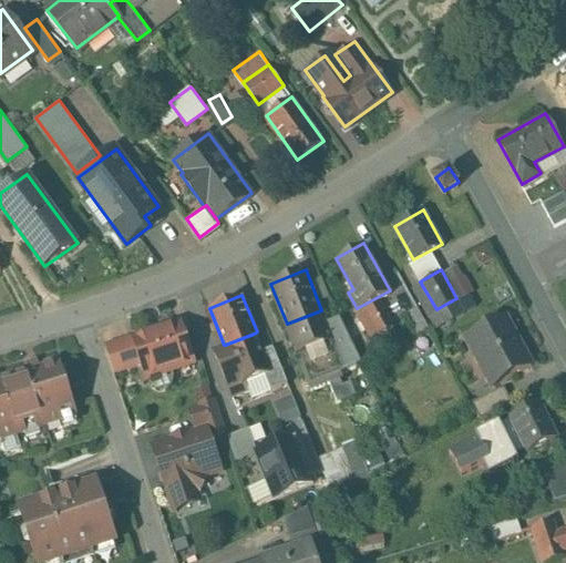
[(380,302),(366,309),(368,313),(360,316),(371,336),(392,324),(380,302)]
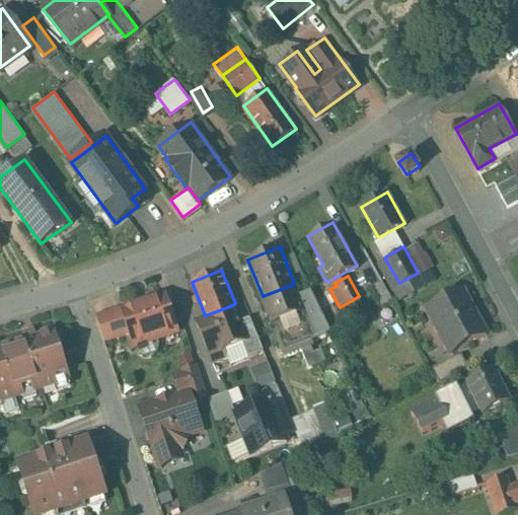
[(391,297),(381,279),(370,285),(380,303),(391,297)]
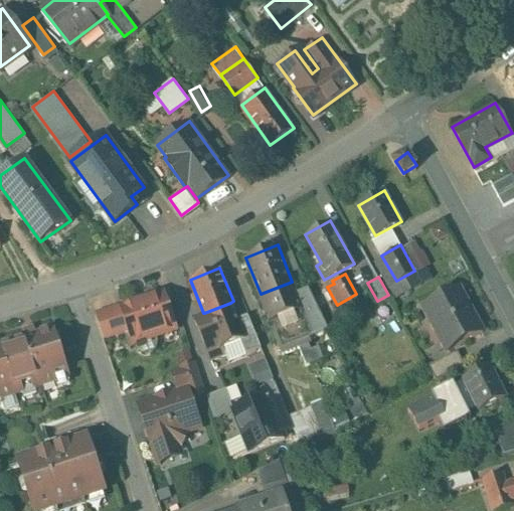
[(292,282),(261,294),(279,341),(296,335),(298,339),(328,327),(318,306),(312,292),(308,286),(296,291),(292,282)]
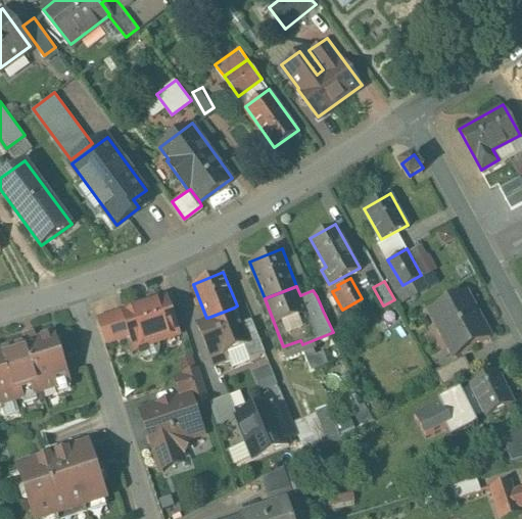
[(466,290),(430,310),(454,352),(489,333),(466,290)]
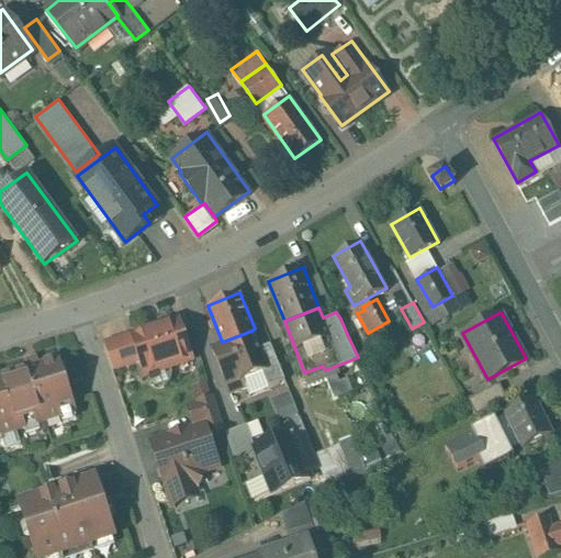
[(349,314),(340,319),(347,334),(357,330),(349,314)]
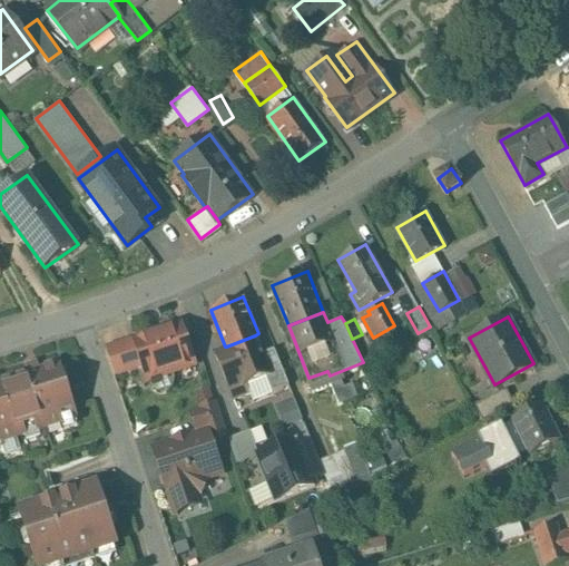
[(180,323),(136,338),(144,361),(148,376),(194,360),(180,323)]
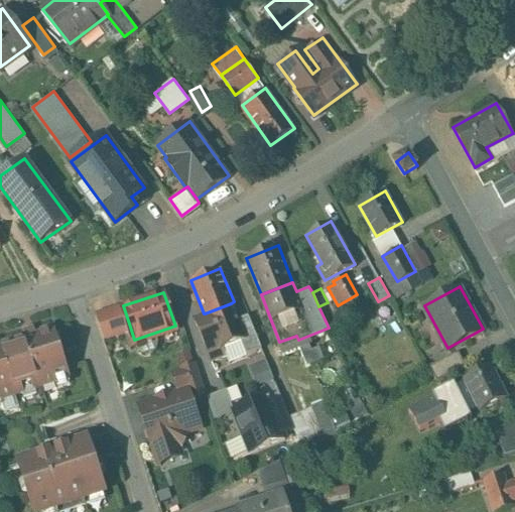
[(122,303),(106,308),(114,332),(130,327),(123,305),(122,303)]
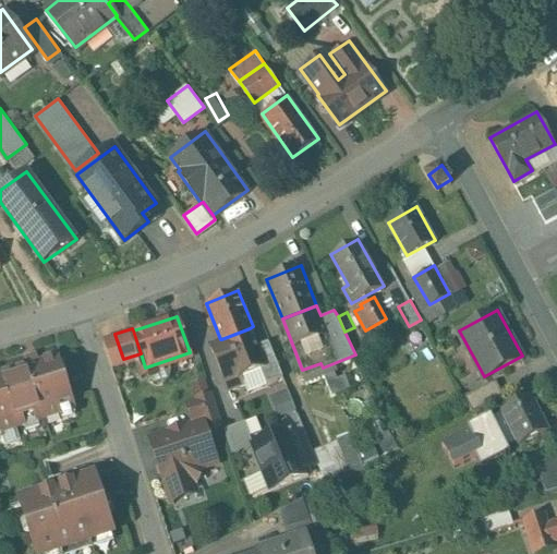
[(250,328),(221,339),(220,339),(210,342),(226,381),(261,366),(264,364),(256,344),(250,328)]
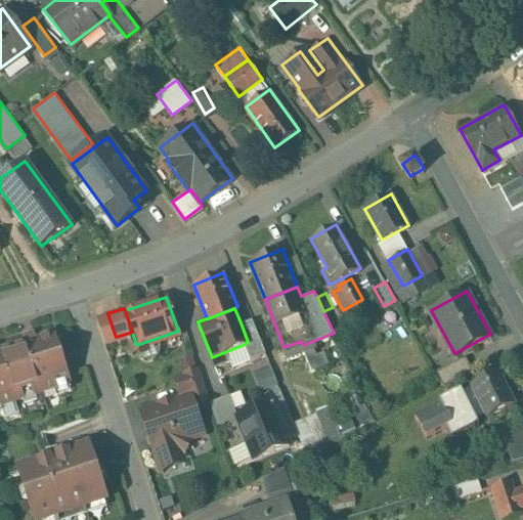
[(266,352),(252,318),(241,322),(248,342),(245,344),(250,358),(266,352)]
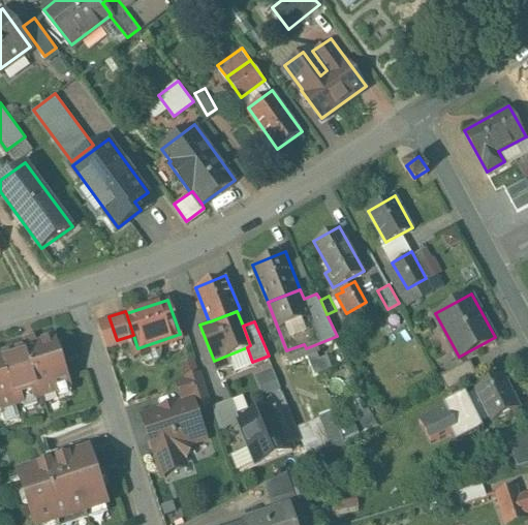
[(25,345),(0,353),(0,351),(0,412),(2,412),(0,407),(24,400),(25,404),(36,401),(35,396),(58,389),(59,394),(70,390),(69,384),(70,384),(55,336),(37,341),(35,336),(24,340),(25,345)]
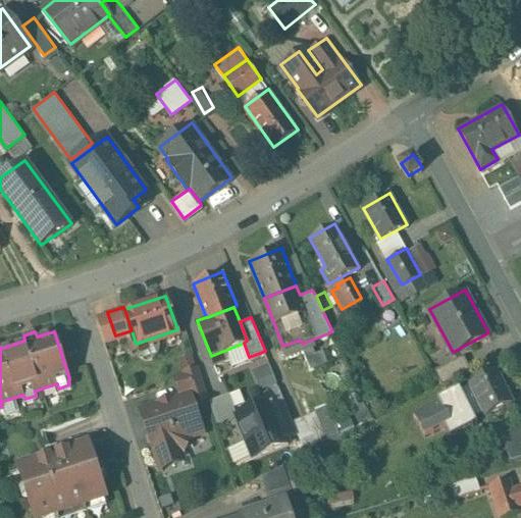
[(464,354),(434,368),(441,382),(471,368),(464,354)]
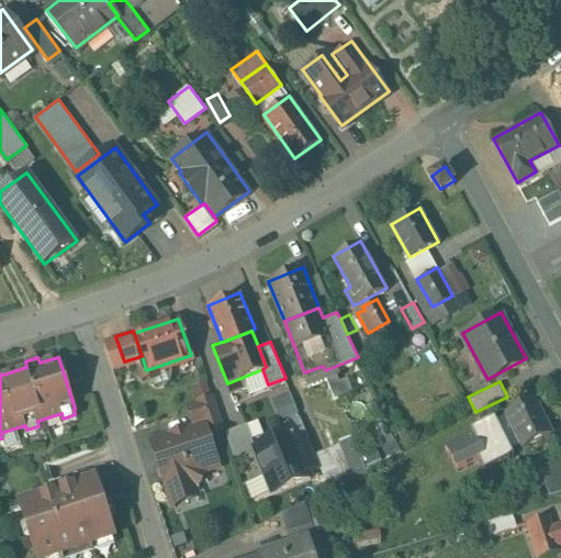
[(275,391),(279,412),(296,409),(292,387),(275,391)]
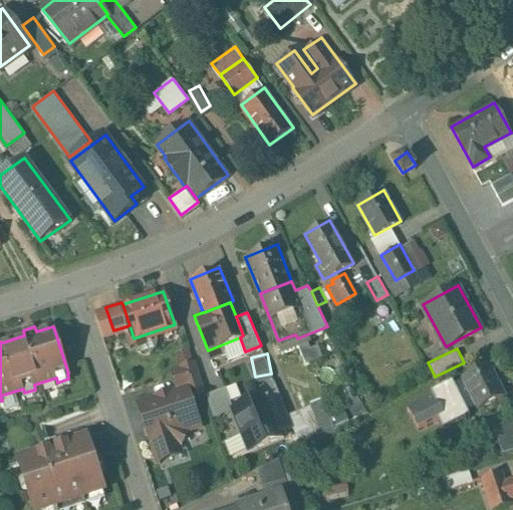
[(195,360),(172,367),(179,388),(187,386),(190,396),(205,391),(195,360)]
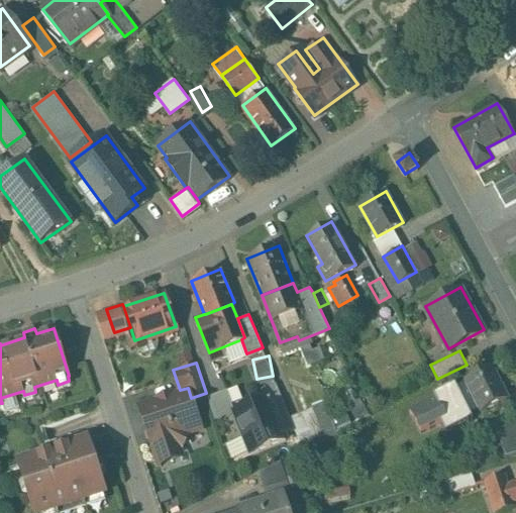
[(492,366),(466,379),(480,407),(481,410),(507,397),(492,366)]
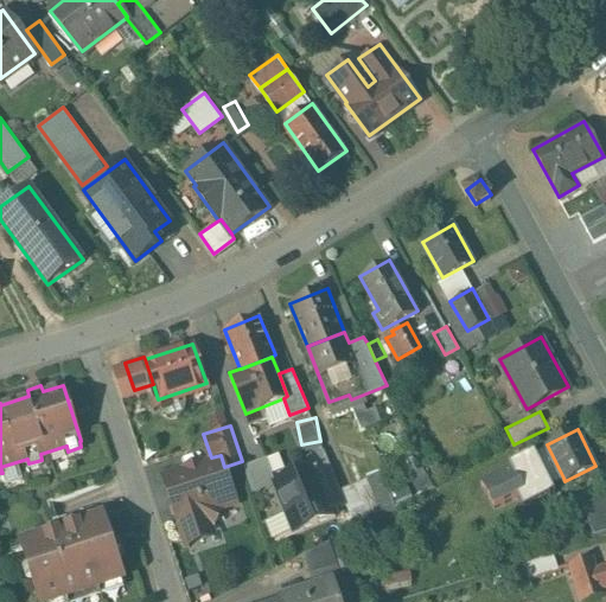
[(535,450),(480,478),(495,505),(517,493),(524,506),(555,490),(552,484),(563,478),(548,446),(536,452),(535,450)]
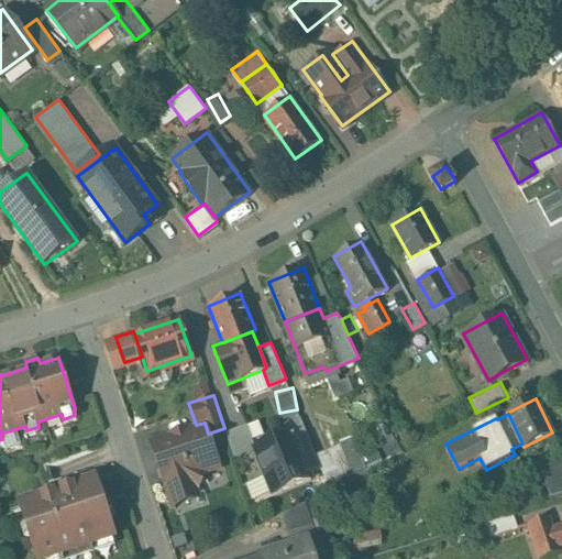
[(196,425),(152,439),(172,499),(197,490),(191,473),(218,464),(208,434),(205,423),(196,425)]
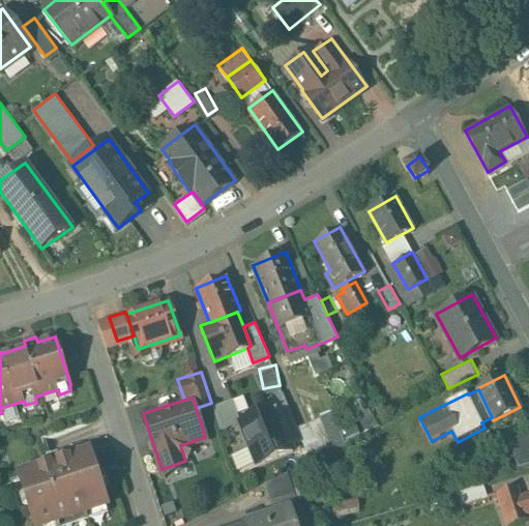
[(276,406),(241,419),(259,462),(293,448),(291,442),(278,412),(276,406)]
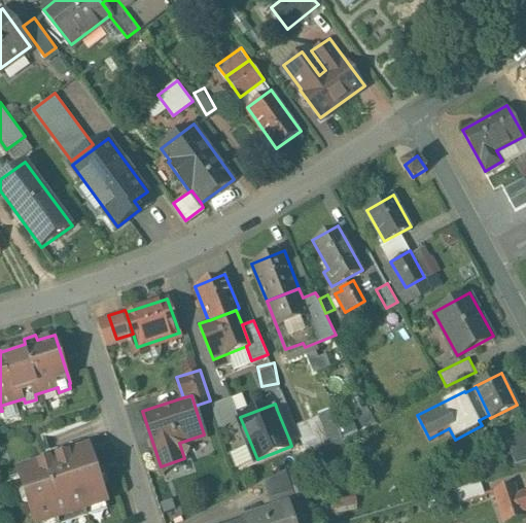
[(289,405),(277,410),(289,440),(301,436),(289,405)]
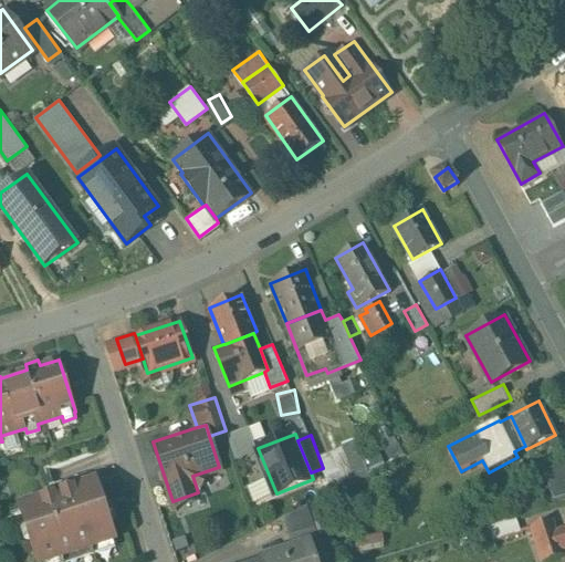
[(564,461),(545,468),(554,498),(564,493),(564,461)]
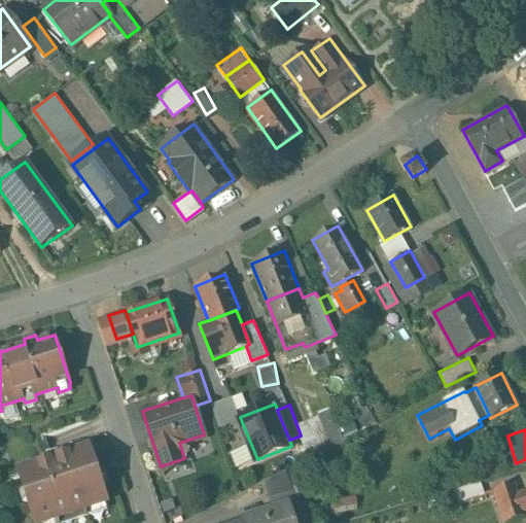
[(58,457),(50,460),(49,456),(42,458),(40,463),(20,471),(36,522),(38,522),(107,500),(90,447),(69,454),(64,451),(57,454),(58,457)]
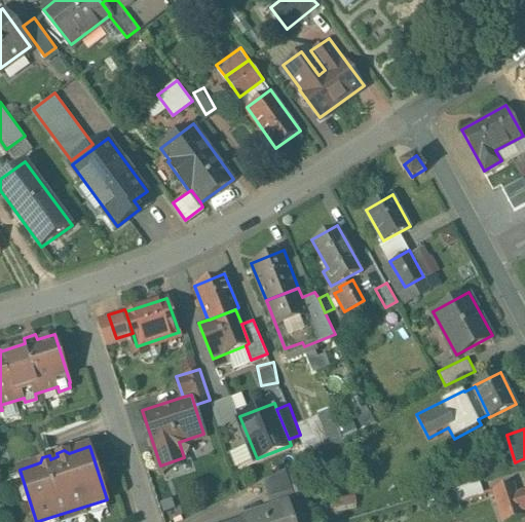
[(285,468),(263,478),(271,502),(294,495),(285,468)]
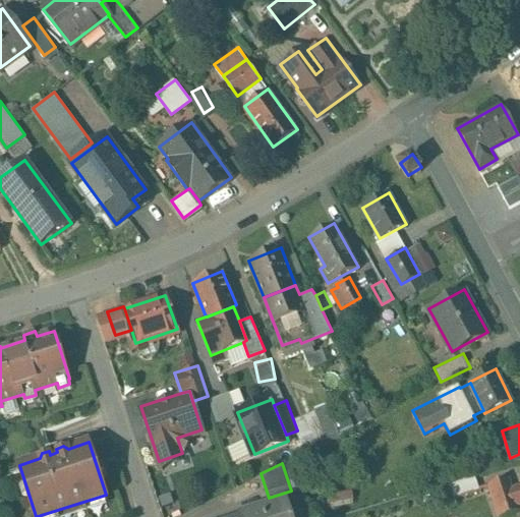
[(475,473),(450,481),(454,496),(480,487),(475,473)]
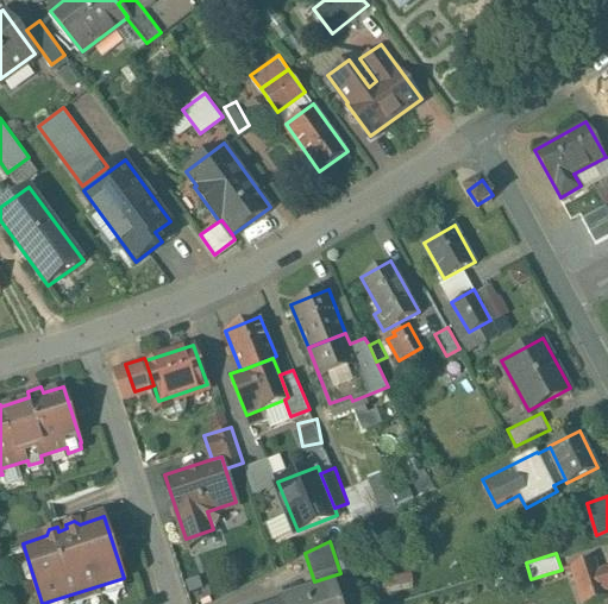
[(595,555),(572,564),(585,602),(607,595),(607,591),(606,587),(599,567),(595,555)]
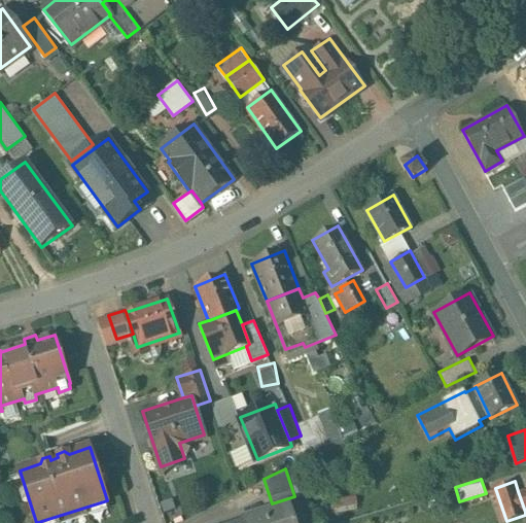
[(295,522),(289,503),(243,519),(244,522),(295,522)]
